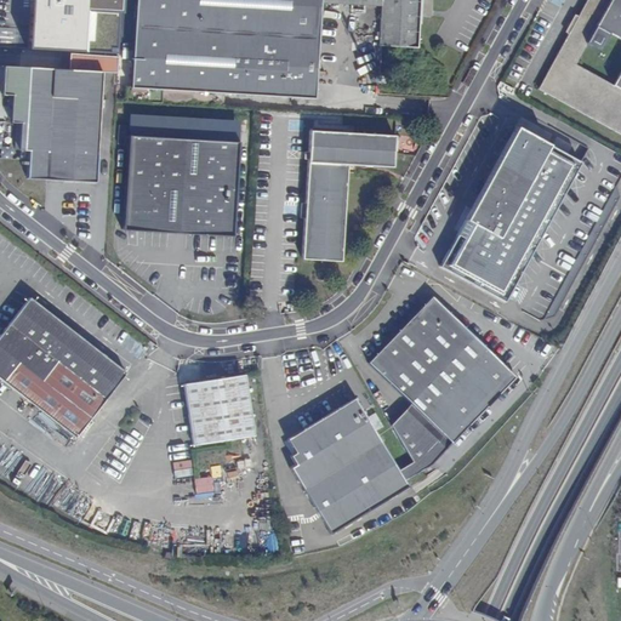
[(33,0),(32,47),(117,52),(118,12),(123,12),(123,0),(33,0)]
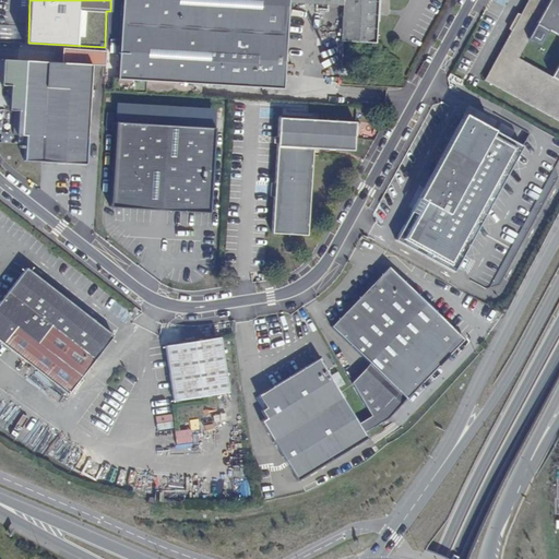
[(283,90),(284,64),(288,0),(121,0),(117,79),(145,81),(145,93),(173,95),(173,82),(283,90)]
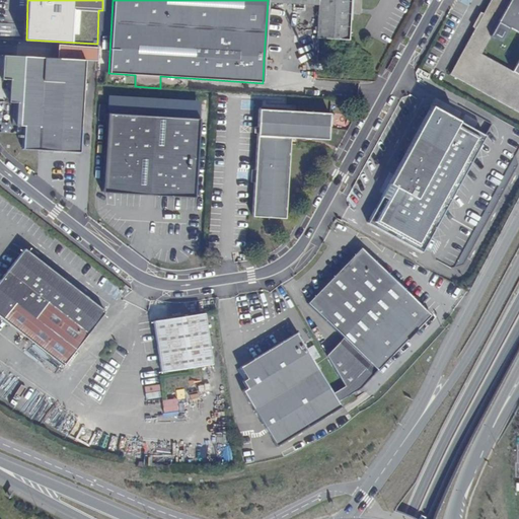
[(317,3),(316,39),(347,40),(348,8),(348,0),(268,0),(317,3)]
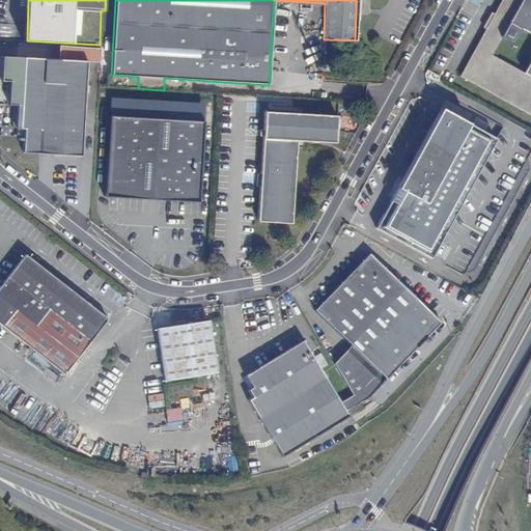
[(460,76),(530,114),(530,0),(501,0),(487,27),(460,76)]
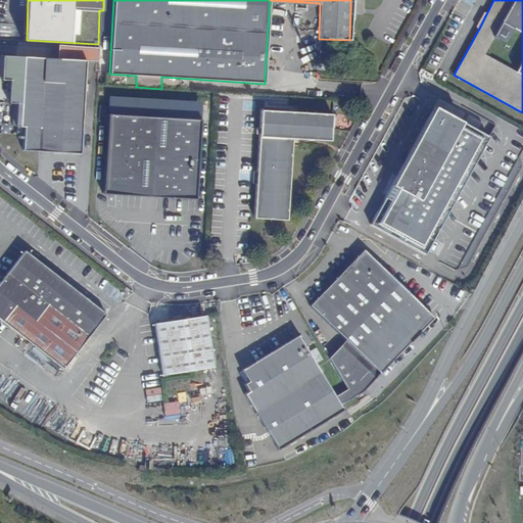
[(84,85),(86,45),(57,44),(57,59),(2,56),(1,80),(9,80),(8,103),(16,103),(15,127),(16,127),(16,136),(22,136),(21,150),(80,154),(83,91),(88,91),(89,85),(84,85)]
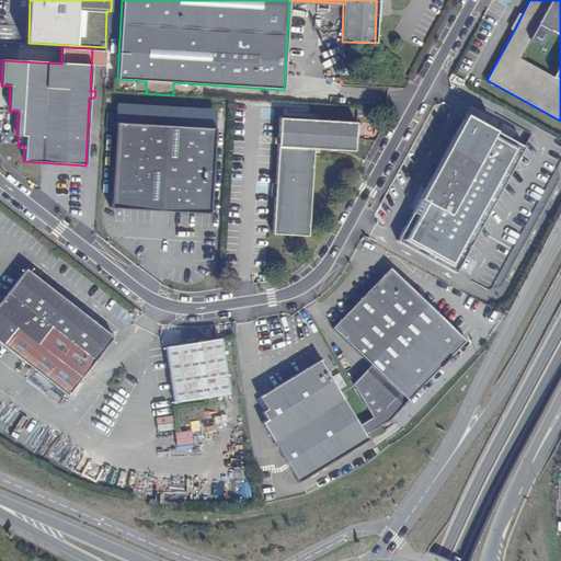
[(116,103),(115,123),(214,128),(215,109),(116,103)]
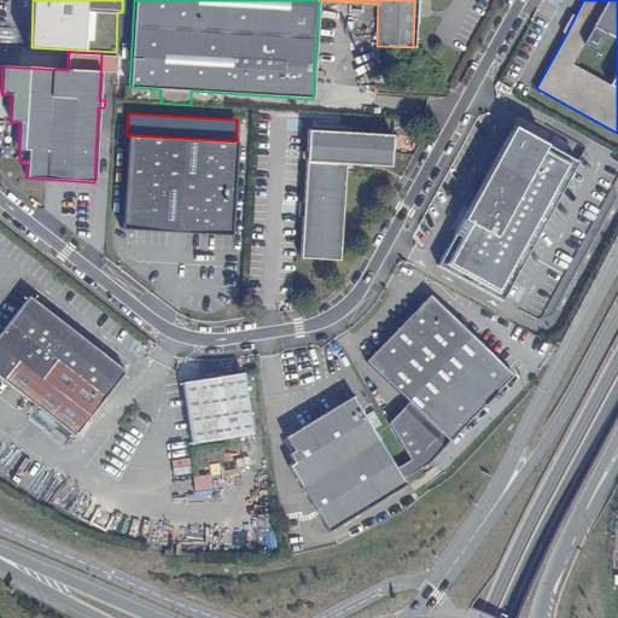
[(617,198),(614,186),(613,181),(617,174),(617,151),(593,138),(578,163),(513,127),(478,192),(438,264),(537,320),(552,314),(617,198)]
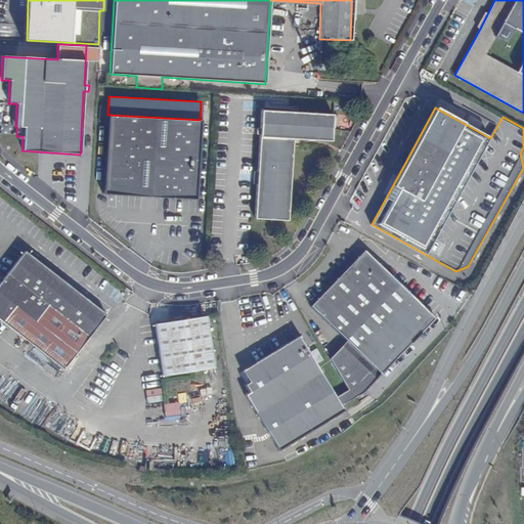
[(262,111),(255,219),(288,221),(291,171),(293,139),(330,140),(332,115),(262,111)]
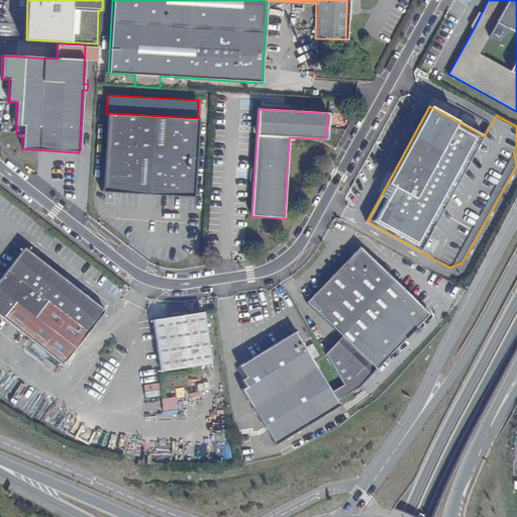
[(197,118),(106,113),(101,191),(147,194),(193,197),(197,118)]
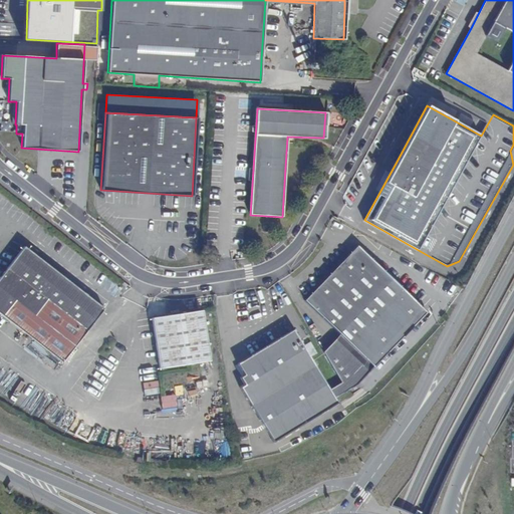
[(341,381),(346,392),(356,384),(426,312),(356,246),(331,273),(305,300),(339,333),(322,351),(341,381)]
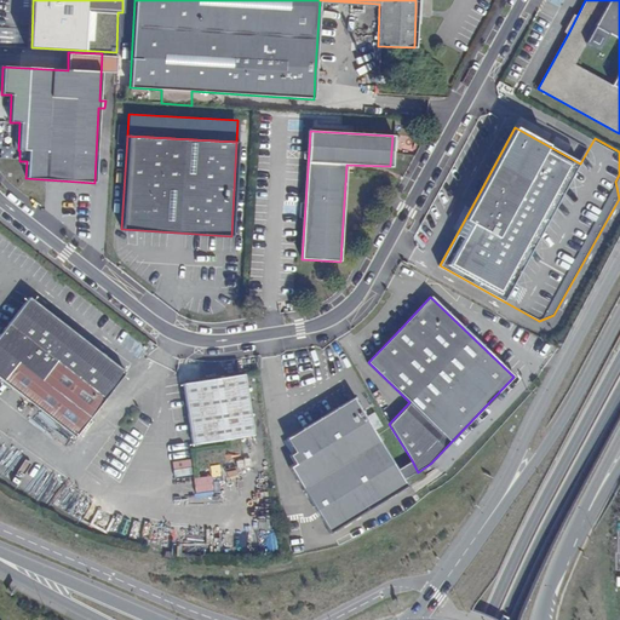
[(0,333),(0,378),(74,437),(125,373),(70,331),(29,298),(9,323),(0,333)]
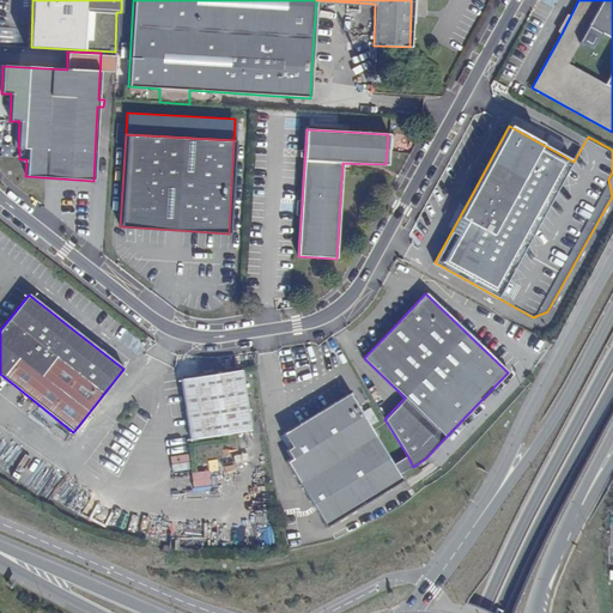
[(181,380),(190,439),(250,430),(240,370),(211,375),(181,380)]
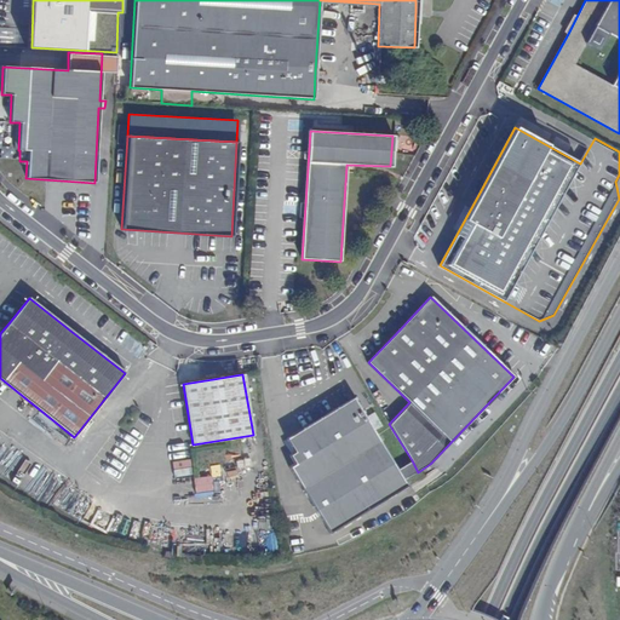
[(405,481),(418,472),(412,460),(396,470),(373,431),(361,413),(352,399),(321,418),(286,438),(294,452),(290,455),(294,464),(288,468),(329,533),(407,484),(405,481)]
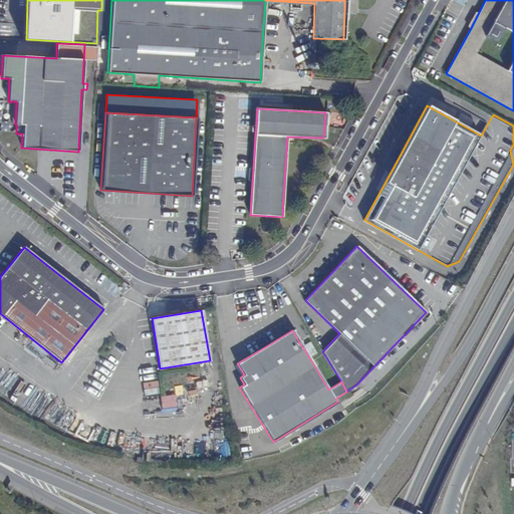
[(329,330),(323,337),(329,342),(335,334),(329,330)]
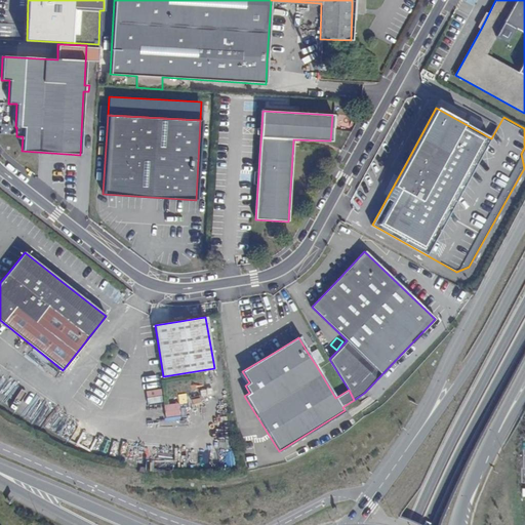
[(312,346),(306,350),(316,365),(322,361),(312,346)]
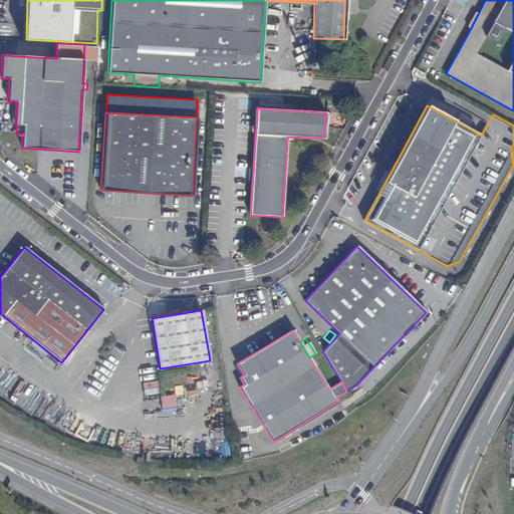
[(159,380),(145,382),(146,397),(161,396),(159,380)]
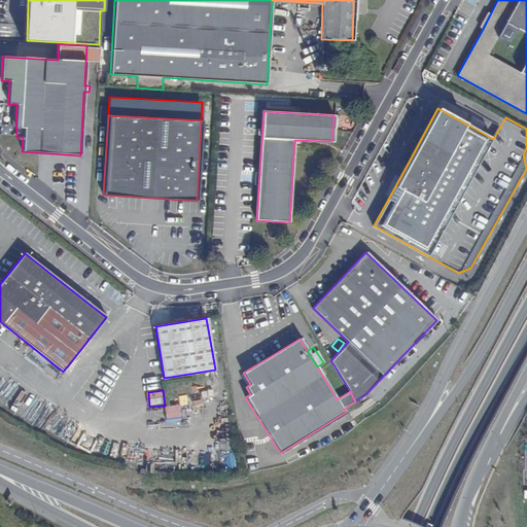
[(167,423),(182,422),(181,405),(167,406),(167,423)]
